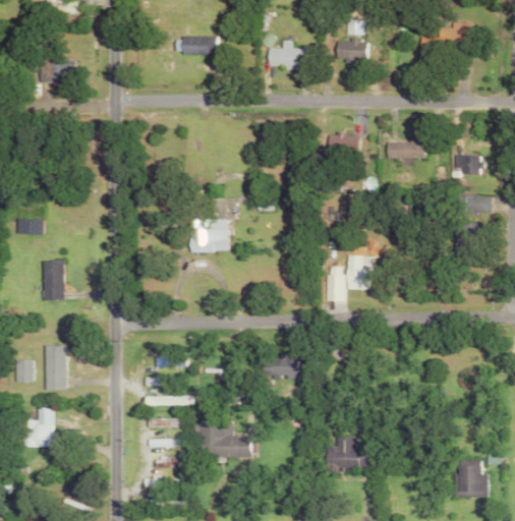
[(47,0),(48,13),(74,13),(73,0),(47,0)]
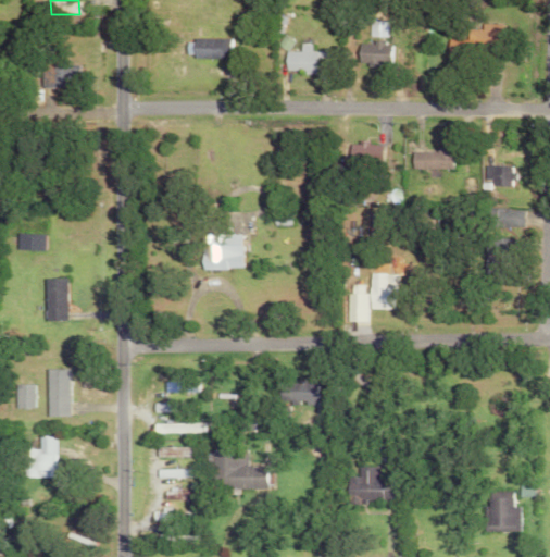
[(505,24),(485,23),(484,31),(470,29),(470,40),(450,39),(449,61),(504,63),(505,24)]
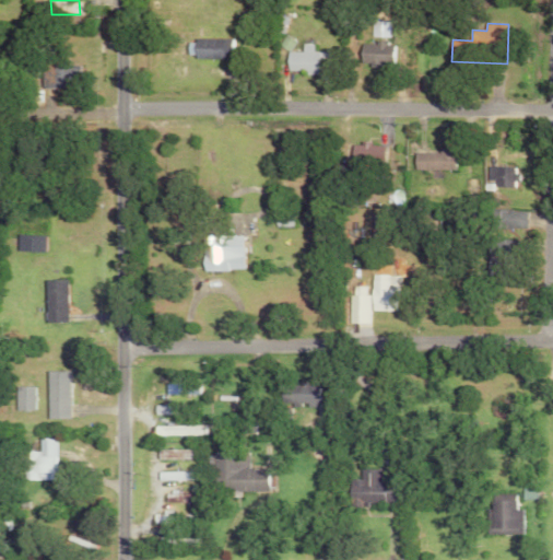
[(195,58),(233,59),(233,39),(195,38),(195,58)]
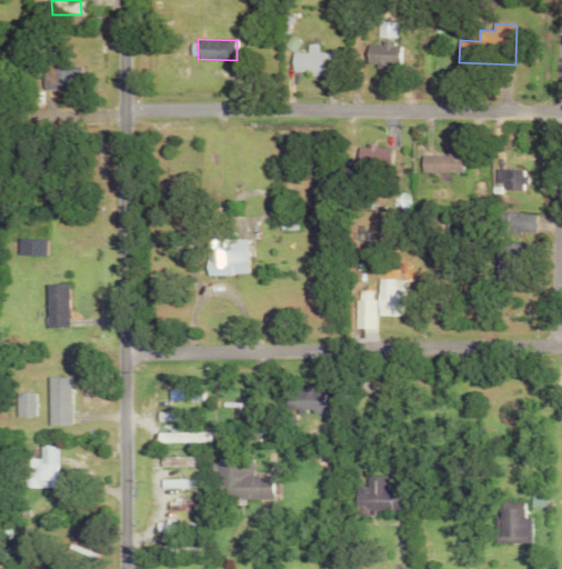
[(368,66),(403,66),(404,43),(384,43),(384,46),(369,45),(368,66)]
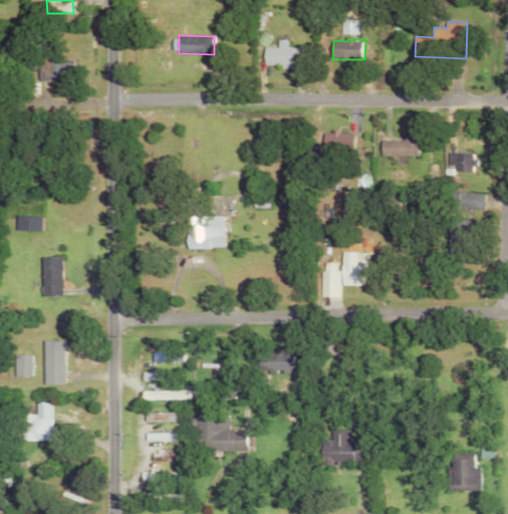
[(44,78),(72,80),(73,58),(44,57),(44,78)]
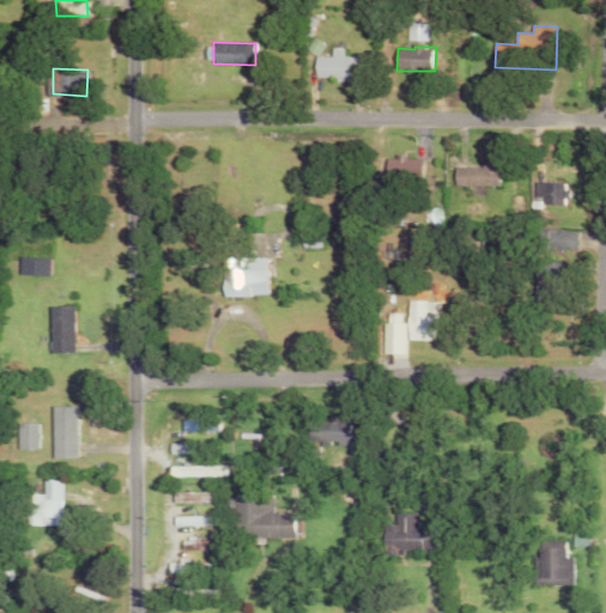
[(431,159),(387,158),(386,178),(430,180),(431,159)]
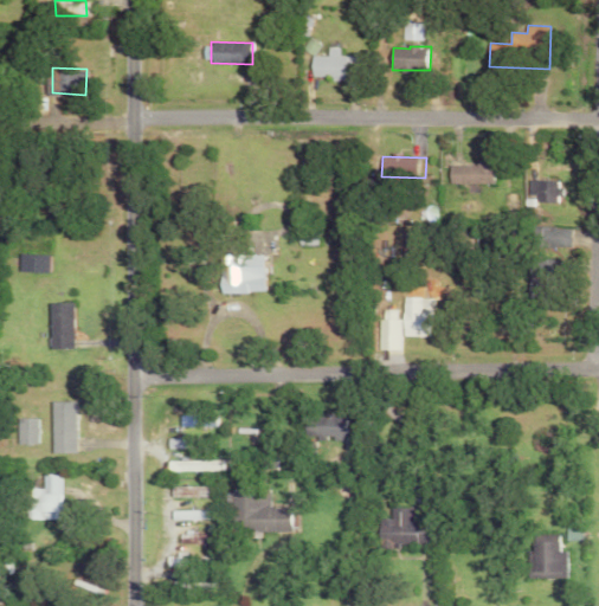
[(450,166),(450,185),(494,184),(494,160),(476,161),(476,166),(450,166)]
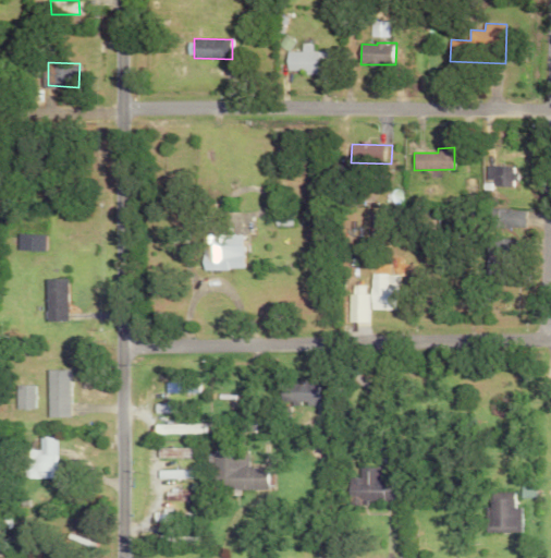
[(489,189),(517,190),(518,167),(490,166),(489,189)]
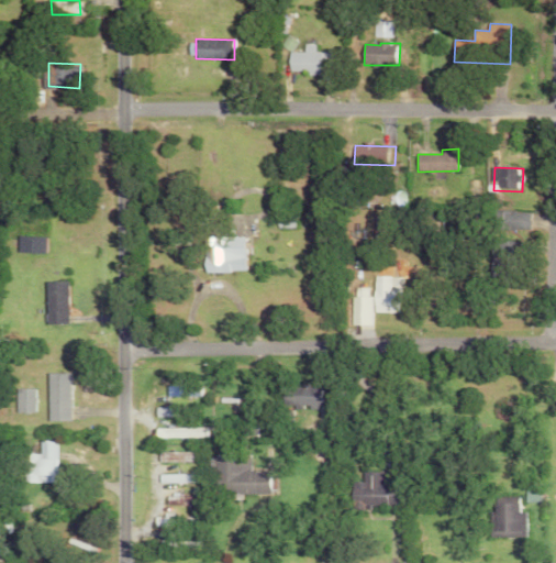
[(496,230),(531,231),(531,212),(497,211),(496,230)]
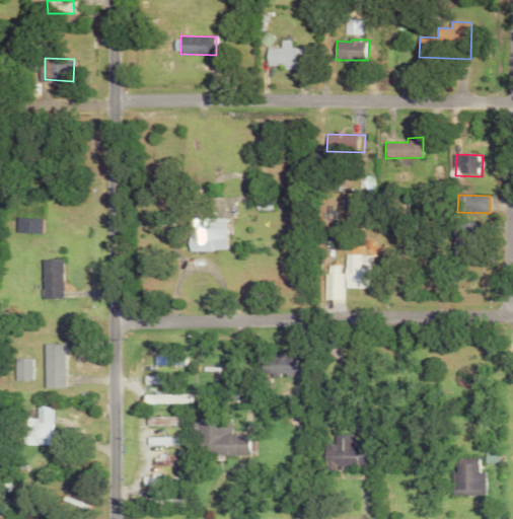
[(43,234),(43,218),(17,217),(17,233),(43,234)]
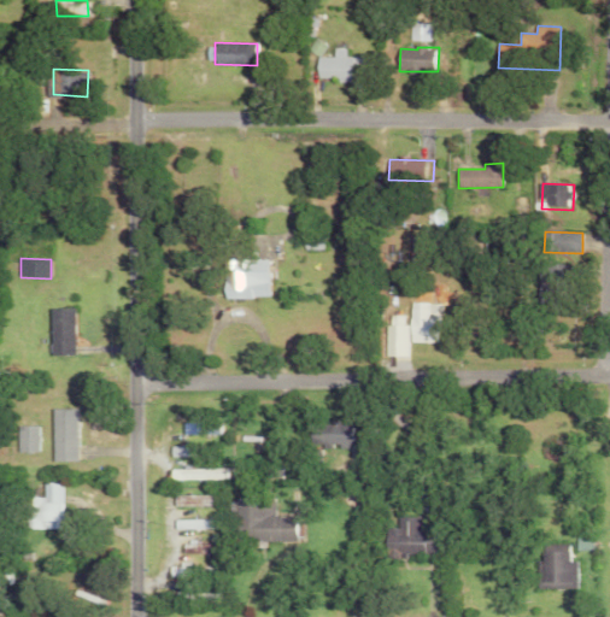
[(224,299),(269,298),(268,259),(223,260),(224,299)]
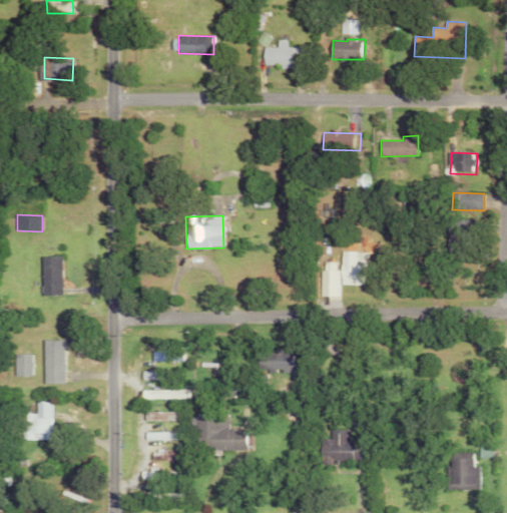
[(478,234),(478,220),(456,219),(456,233),(478,234)]
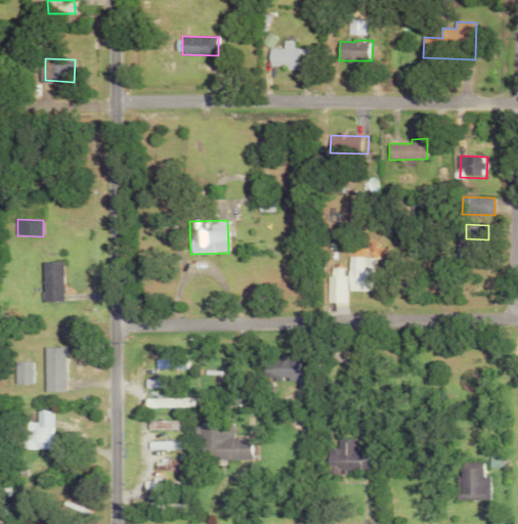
[(329,276),(329,302),(348,302),(348,291),(374,291),(374,258),(365,258),(365,248),(351,248),(351,276),(329,276)]
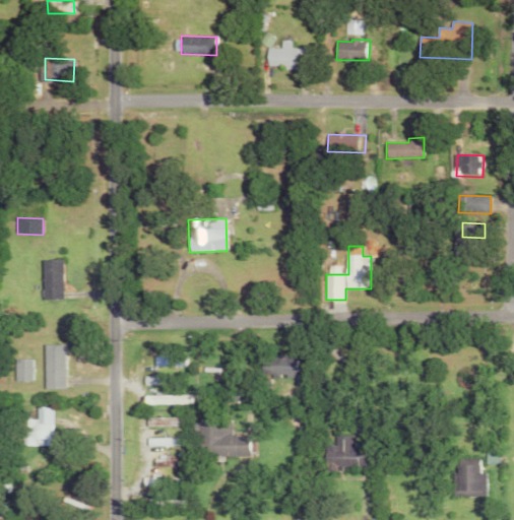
[(43,299),(64,298),(63,258),(42,259),(43,299)]
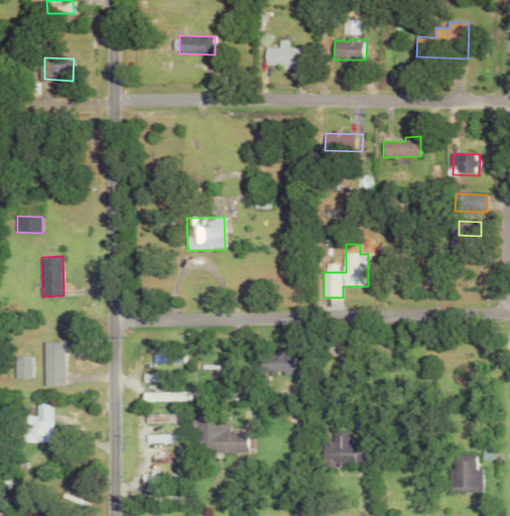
[(46,385),(67,385),(66,341),(45,342),(46,385)]
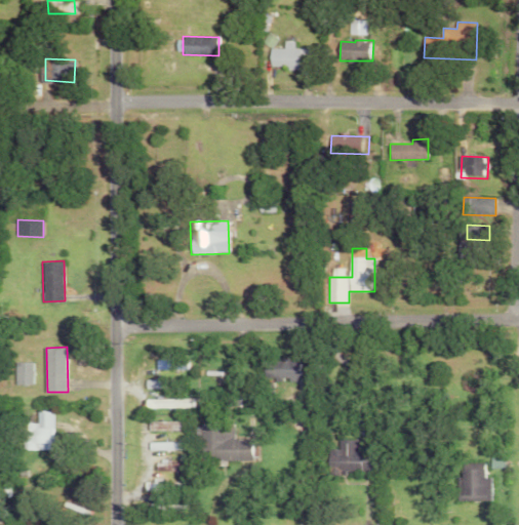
[(191,368),(191,359),(157,360),(157,369),(191,368)]
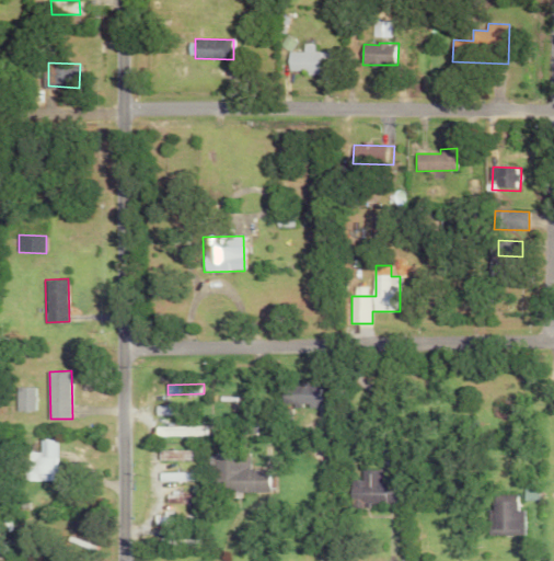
[(283,405),(320,404),(320,384),(281,385),(283,405)]
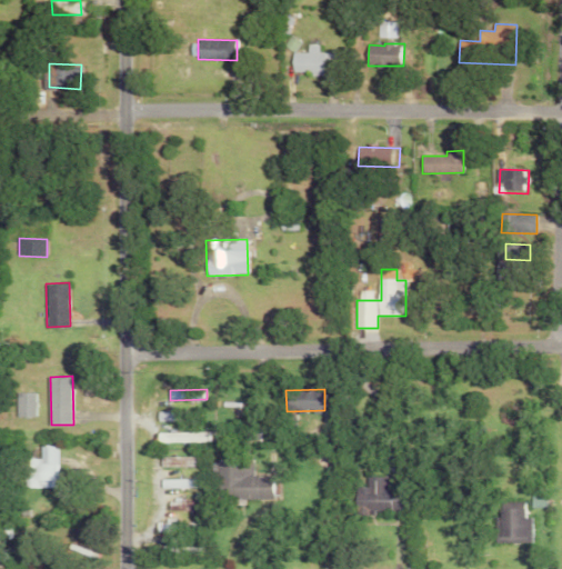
[(19,417),(39,416),(38,391),(19,392),(19,417)]
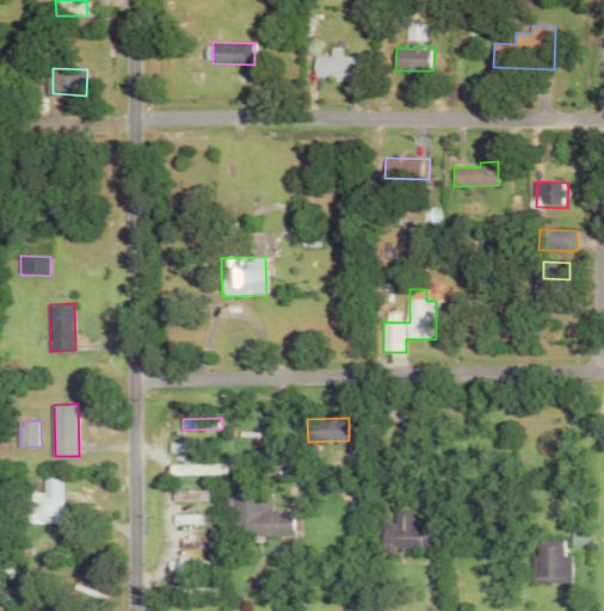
[(189,440),(171,442),(171,451),(189,451),(189,440)]
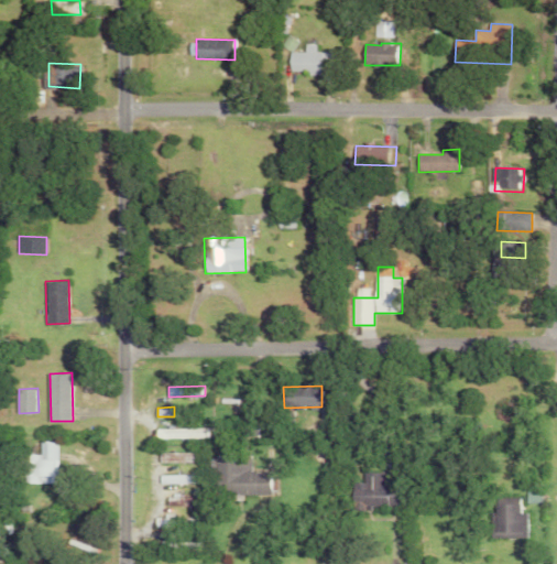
[(210,429),(161,427),(161,437),(210,438),(210,429)]
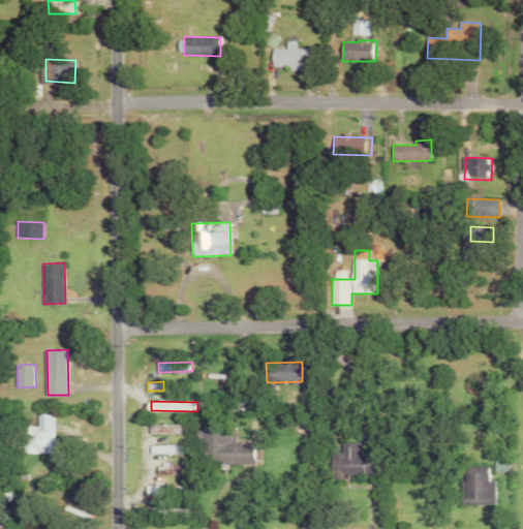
[(27,452),(55,453),(56,413),(40,413),(39,426),(28,426),(27,452)]
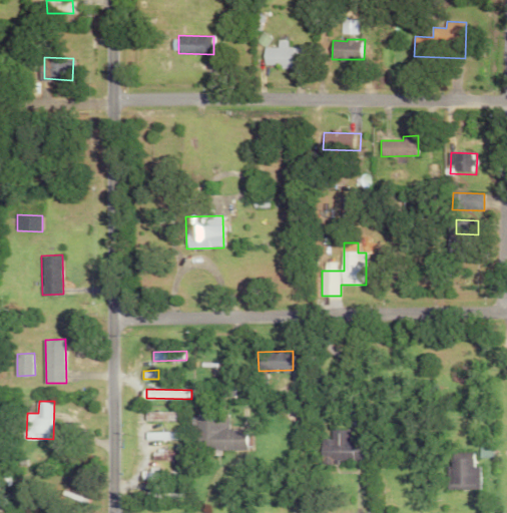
[(179,411),(146,411),(146,420),(179,420),(179,411)]
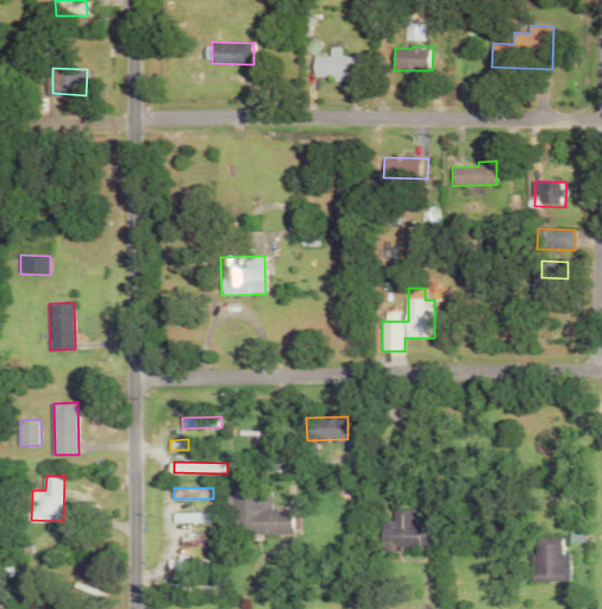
[(273,509),(274,493),(230,491),(229,532),(293,534),(294,509),(273,509)]
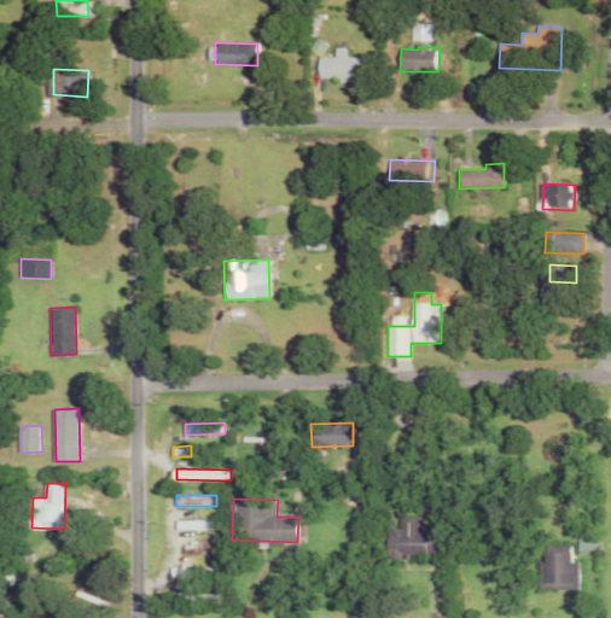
[(385,529),(387,557),(437,554),(436,516),(400,517),(401,528),(385,529)]
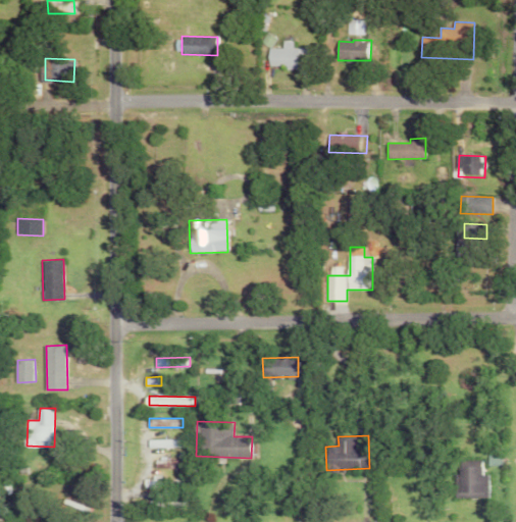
[(185,448),(185,438),(149,439),(149,449),(185,448)]
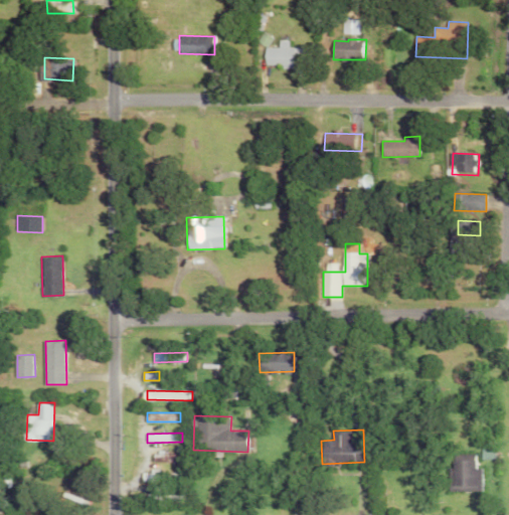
[(156,452),(155,461),(178,462),(178,453),(156,452)]
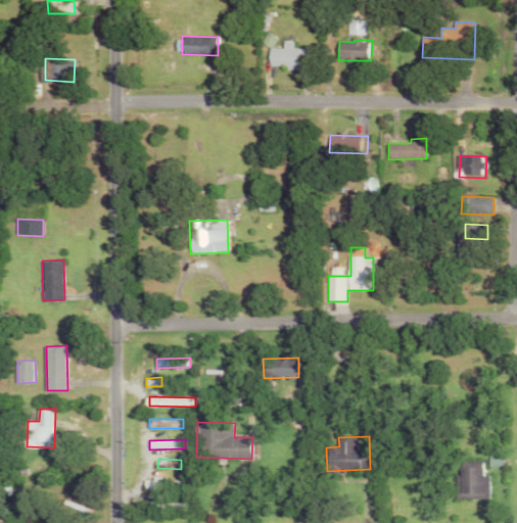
[(459,498),(491,497),(490,475),(484,475),(484,466),(458,466),(459,498)]
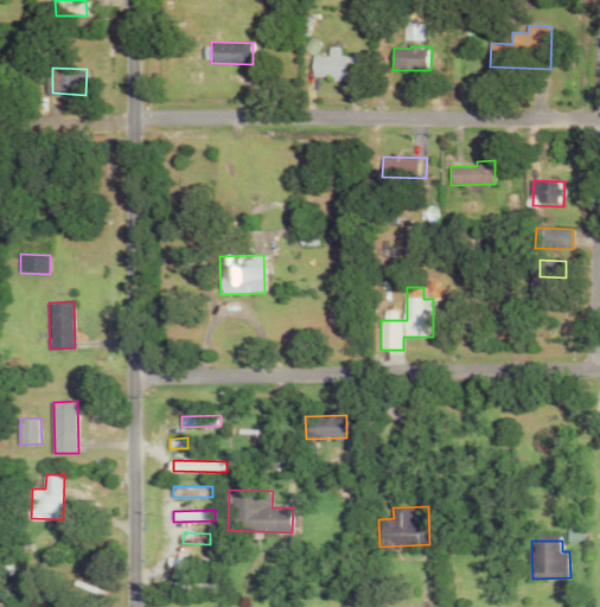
[(170,554),(168,566),(211,567),(212,555),(170,554)]
